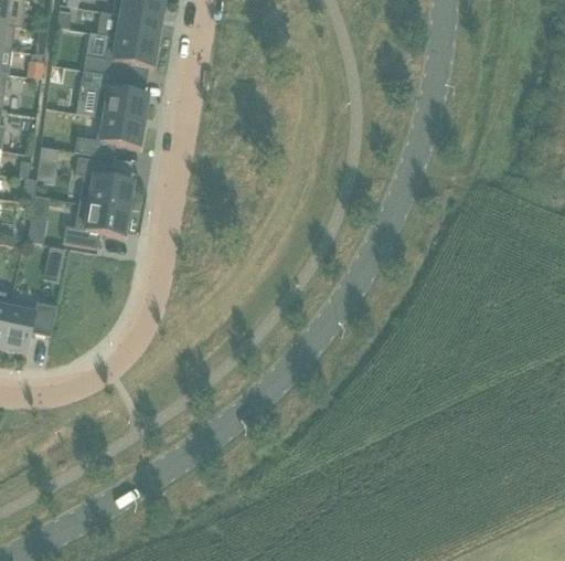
[(0,0),(0,24),(14,27),(21,28),(24,0),(0,0)]
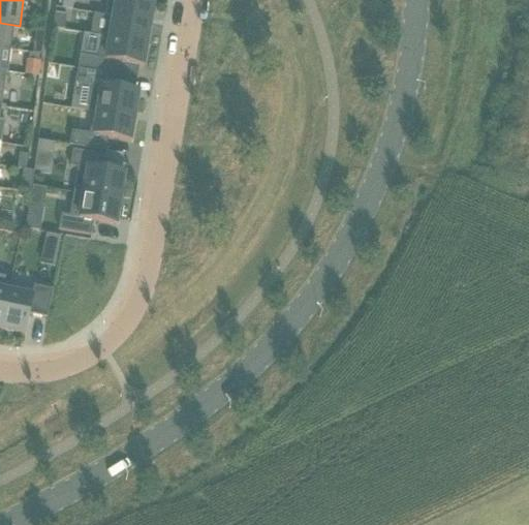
[(107,0),(105,12),(109,13),(151,21),(155,0),(107,0)]
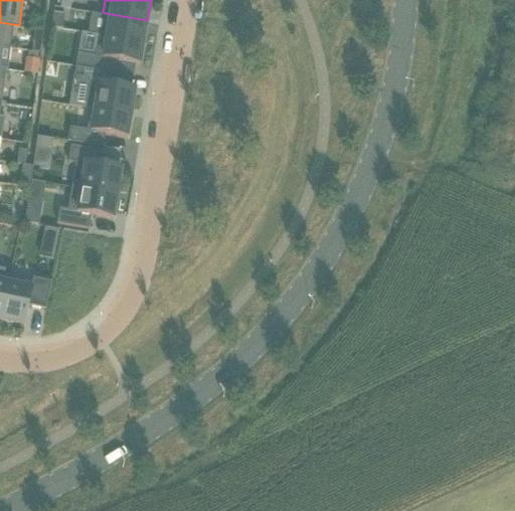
[(53,10),(51,25),(52,25),(62,26),(64,12),(54,10),(53,10)]
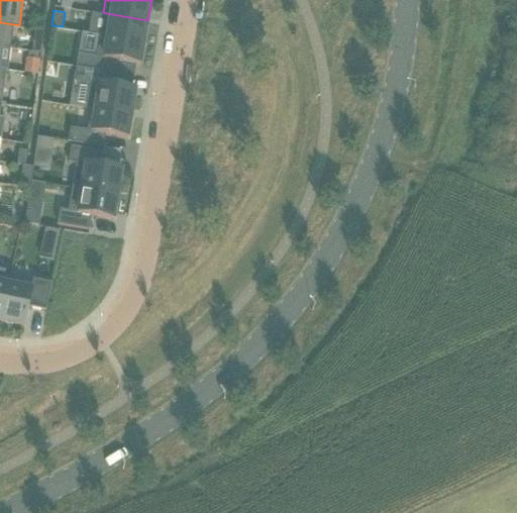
[(103,34),(107,34),(143,40),(147,20),(106,13),(103,34)]
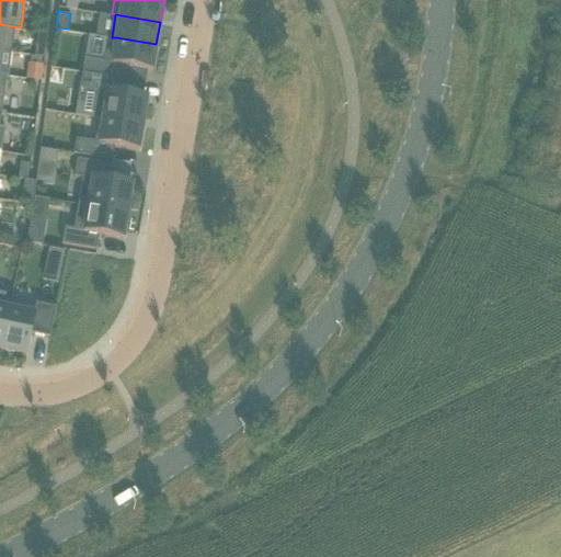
[(0,24),(0,48),(1,49),(11,50),(14,26),(0,24)]
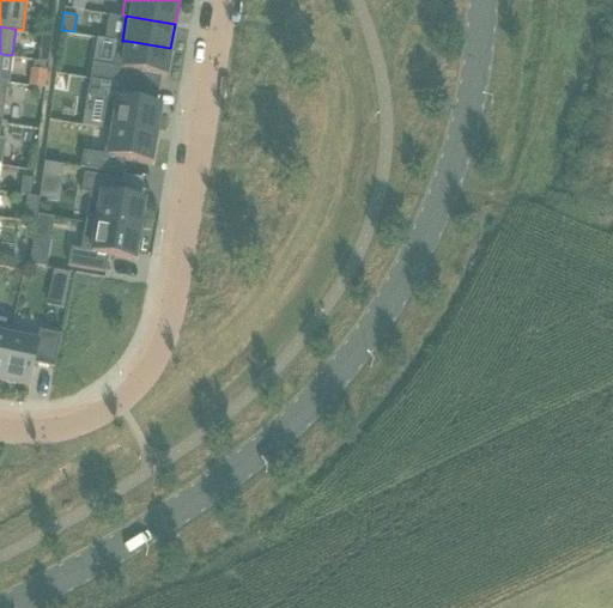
[(38,59),(48,60),(52,34),(42,32),(38,59)]
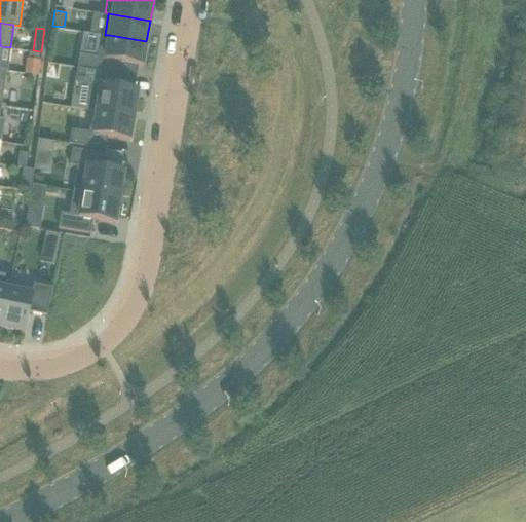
[(86,68),(119,73),(121,61),(142,65),(146,41),(109,35),(105,35),(102,34),(99,56),(79,52),(77,66),(86,68)]
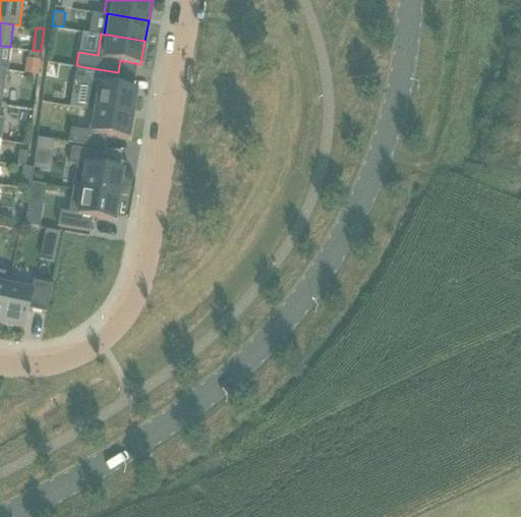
[(24,70),(38,72),(40,58),(26,56),(24,70)]
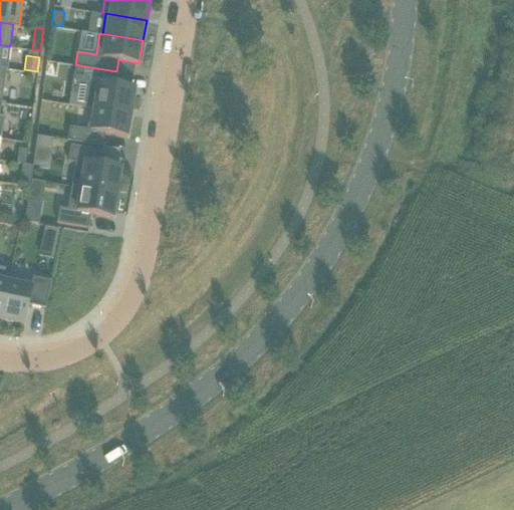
[(114,84),(116,71),(84,66),(75,64),(73,77),(88,80),(84,105),(90,106),(131,113),(135,88),(114,84)]
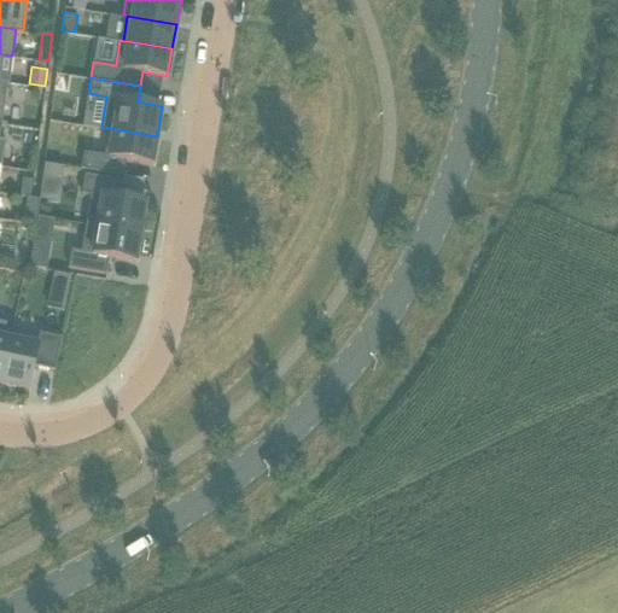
[(83,150),(81,167),(123,174),(126,159),(152,163),(157,136),(109,128),(104,153),(83,150)]
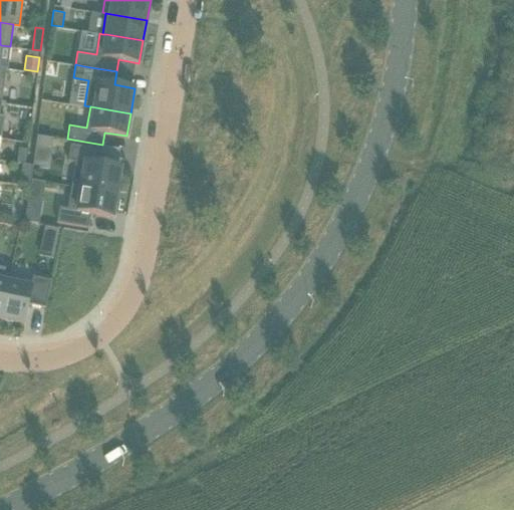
[(37,135),(36,143),(51,145),(52,137),(37,135)]
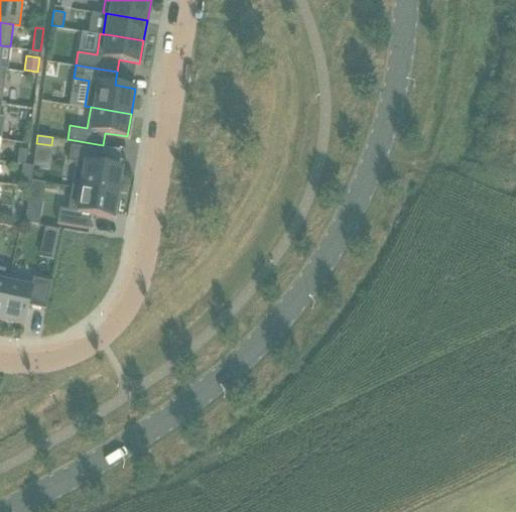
[(80,165),(76,186),(117,194),(122,167),(100,164),(103,149),(70,144),(67,162),(80,165)]
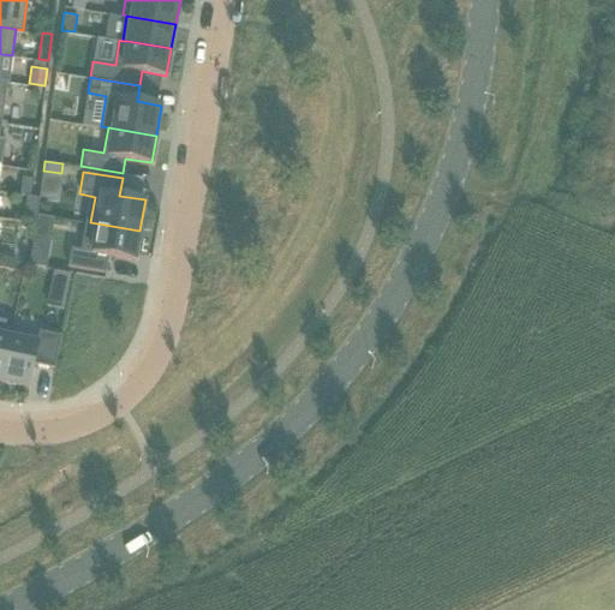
[(27,193),(30,195),(33,179),(24,178),(22,193),(27,193)]
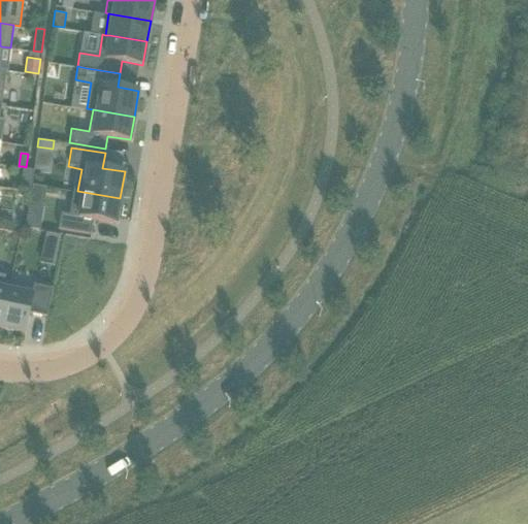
[(33,168),(26,167),(23,166),(20,189),(30,191),(33,168)]
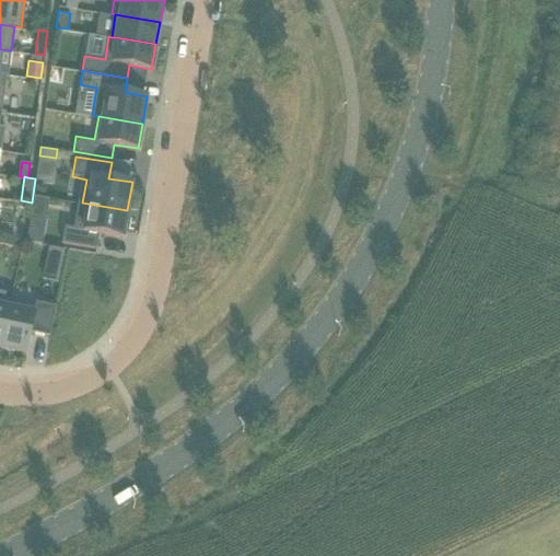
[(127,210),(82,203),(78,228),(65,226),(61,242),(96,247),(98,232),(123,236),(127,210)]
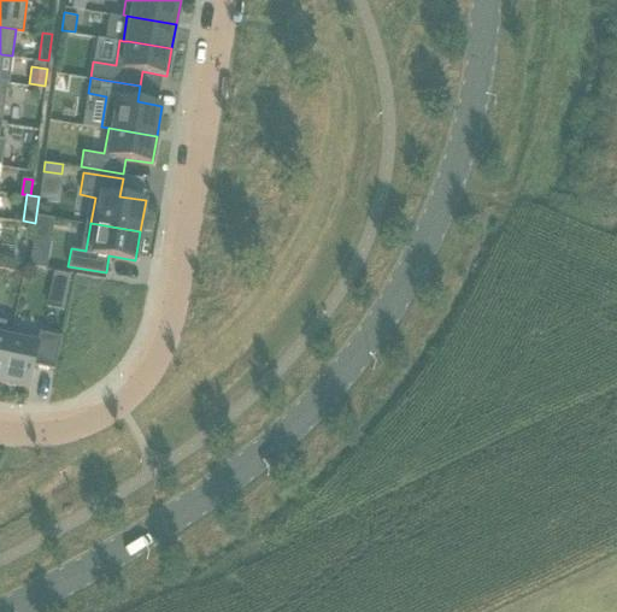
[(34,237),(30,260),(46,264),(51,240),(34,237)]
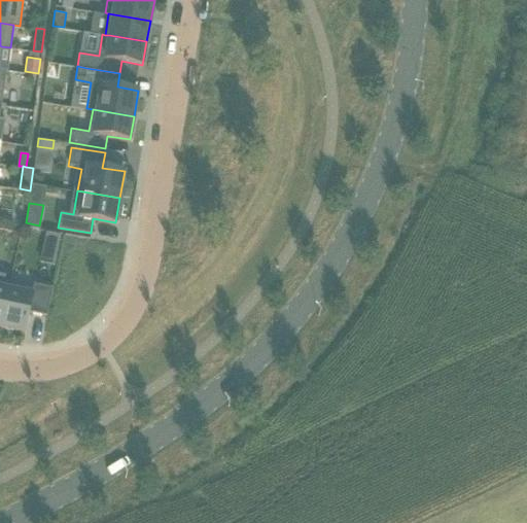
[(61,233),(48,231),(45,245),(59,247),(61,233)]
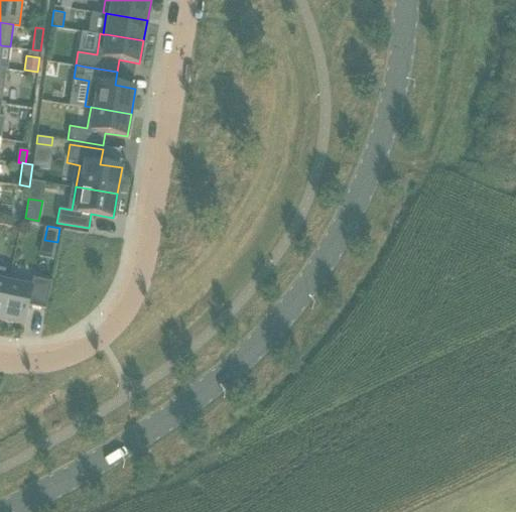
[(9,278),(10,278),(10,274),(0,272),(0,317),(0,318),(9,278)]
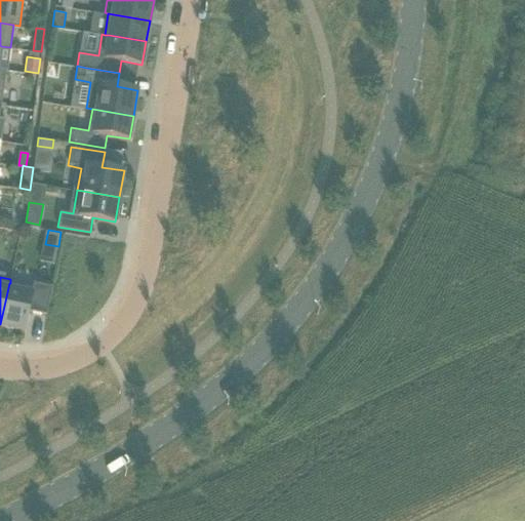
[(32,287),(10,283),(9,283),(0,324),(25,329),(29,310),(46,313),(52,285),(33,281),(32,287)]
